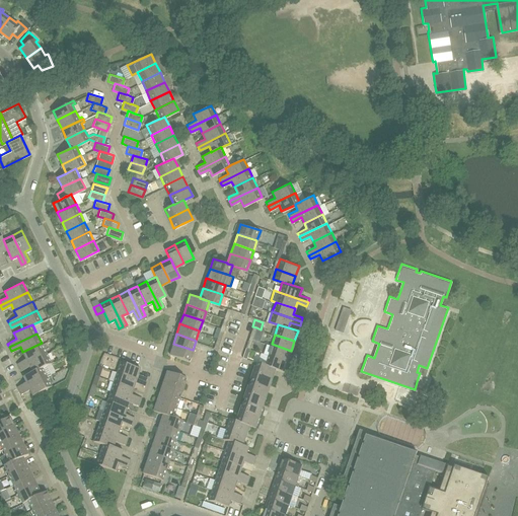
[(18,366),(46,352),(42,343),(22,352),(25,358),(16,362),(18,366)]
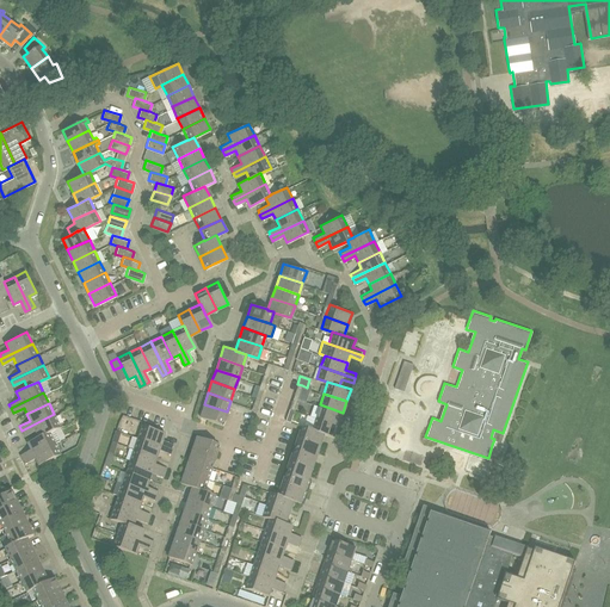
[(222,423),(227,412),(204,404),(199,416),(222,423)]
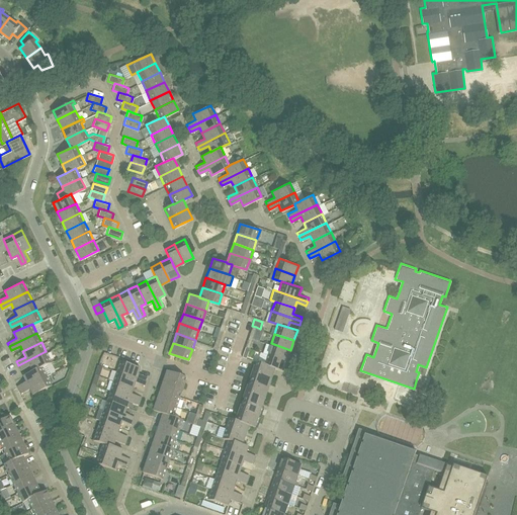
[(287,360),(290,350),(271,343),(267,353),(287,360)]
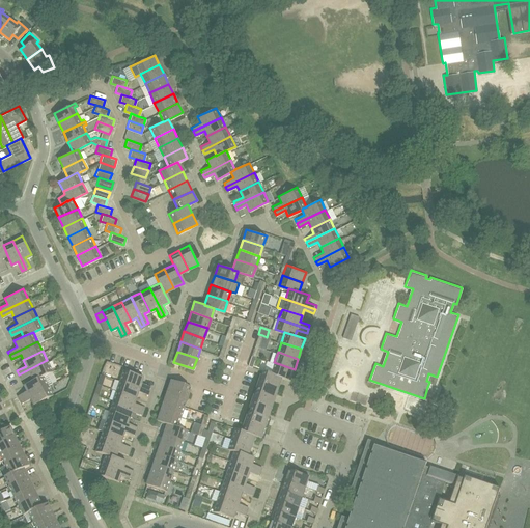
[(43,374),(52,370),(47,360),(19,374),(21,378),(30,373),(32,379),(43,374)]
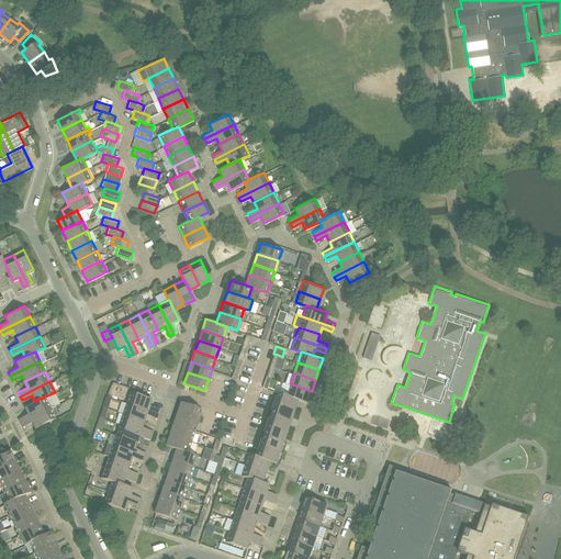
[(307,402),(312,391),(290,383),(287,394),(298,398),(307,402)]
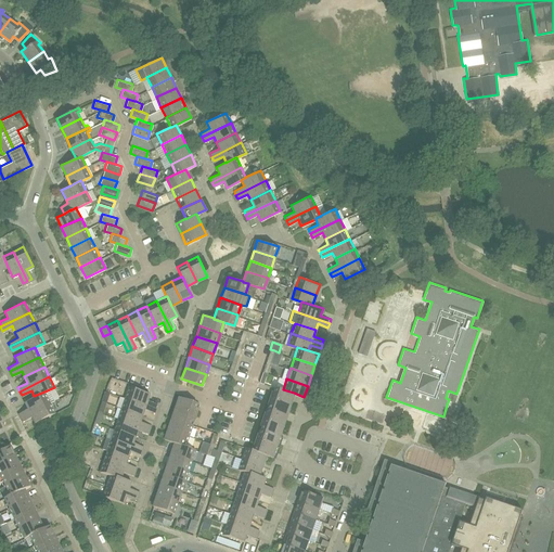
[(156,407),(156,405),(157,402),(147,399),(150,393),(129,385),(125,396),(151,405),(156,407)]
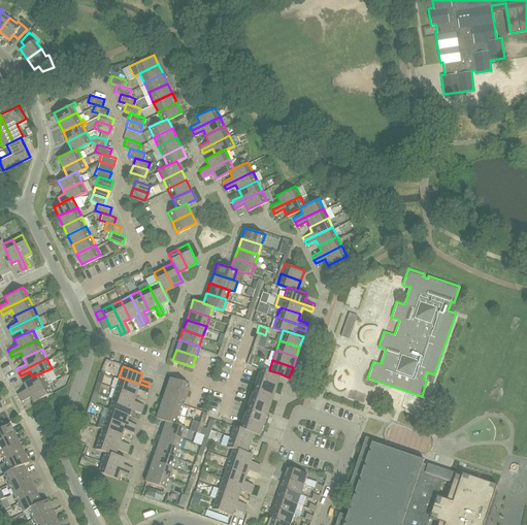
[(269,370),(260,366),(256,376),(276,384),(280,373),(269,370)]
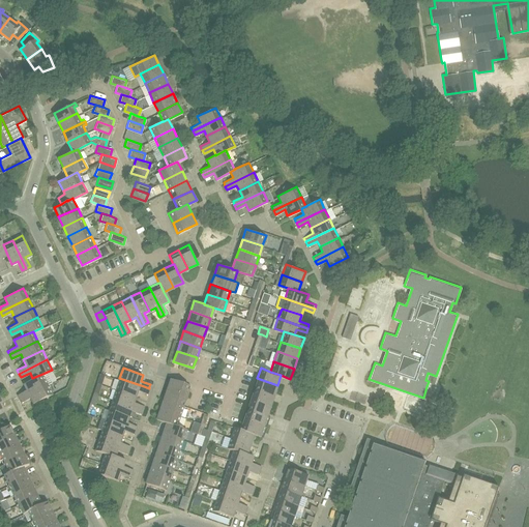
[(47,383),(42,374),(32,378),(23,383),(26,388),(17,393),(19,397),(47,383)]
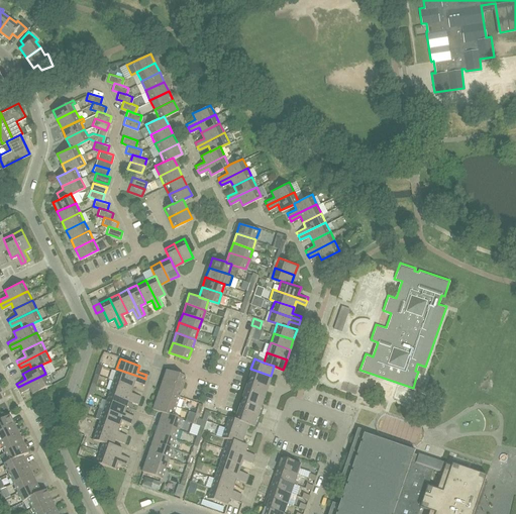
[(145,379),(140,377),(116,369),(113,379),(132,386),(134,380),(143,383),(145,379)]
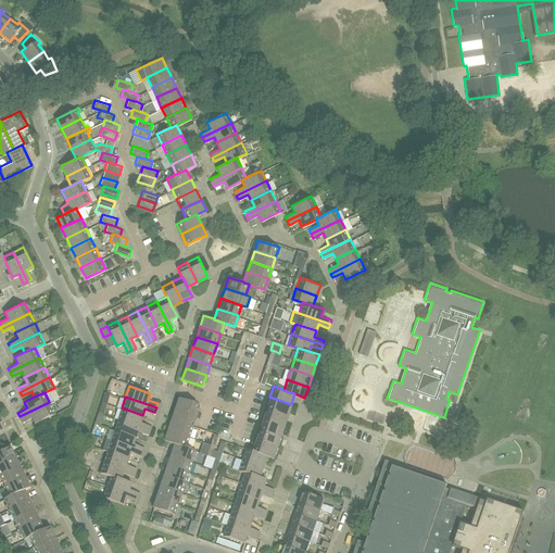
[(196,414),(199,405),(200,403),(178,397),(175,407),(196,414)]
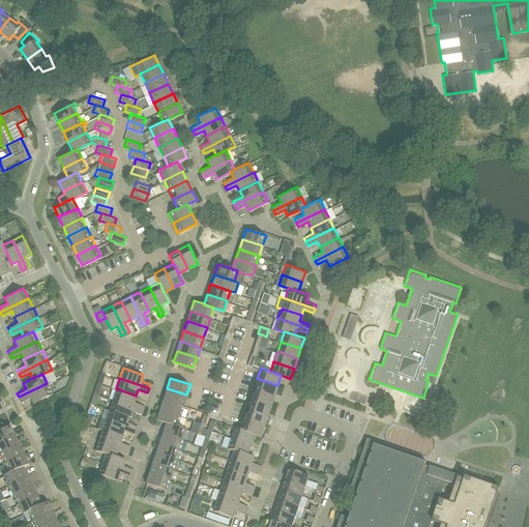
[(276,386),(277,385),(257,378),(254,388),(273,396),(276,386)]
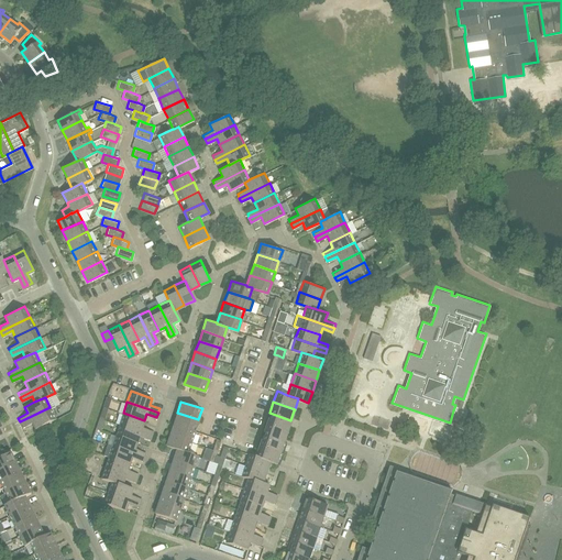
[(55,418),(52,410),(50,407),(20,421),(22,426),(32,421),(35,428),(55,418)]
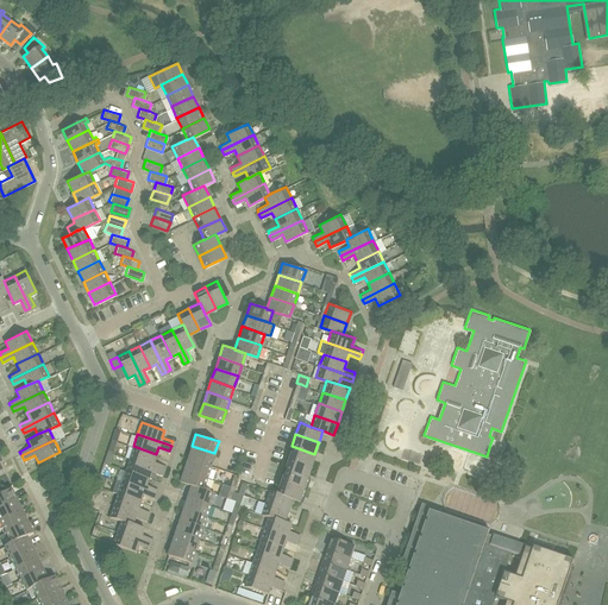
[(154,460),(156,454),(133,446),(130,458),(163,470),(165,465),(154,460)]
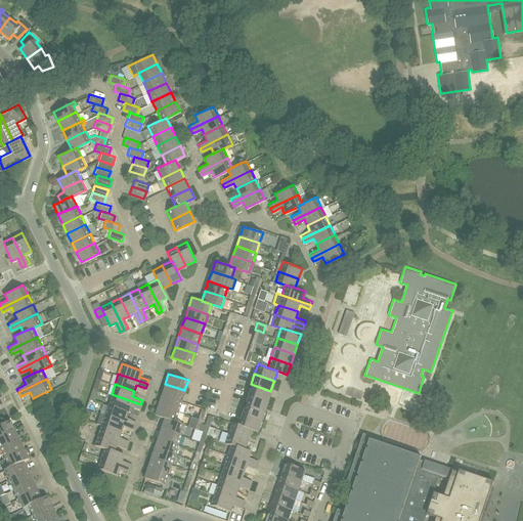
[(181,400),(184,390),(165,384),(162,393),(181,400)]
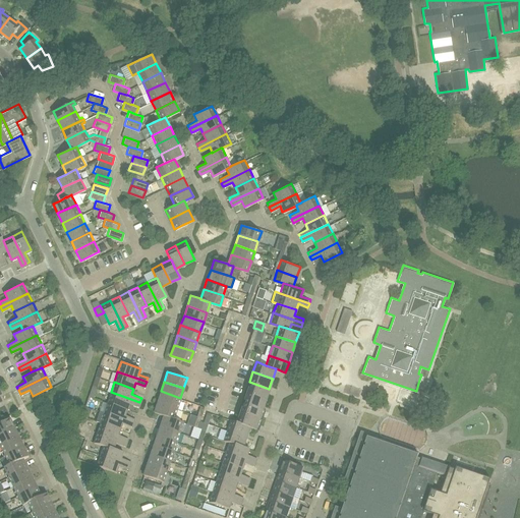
[(266,398),(269,389),(249,382),(246,392),(266,398)]
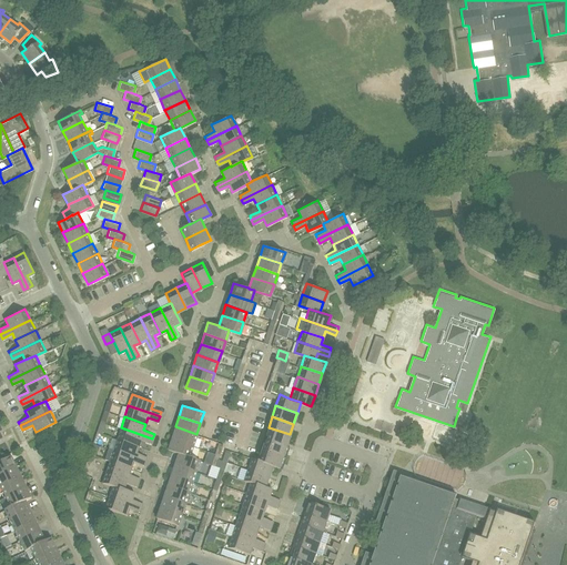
[(193,445),(196,434),(175,426),(171,437),(193,445)]
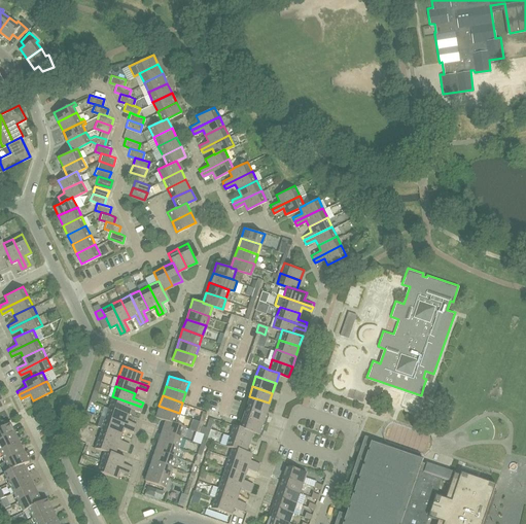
[(140,410),(141,407),(112,396),(108,406),(128,413),(130,407),(140,410)]
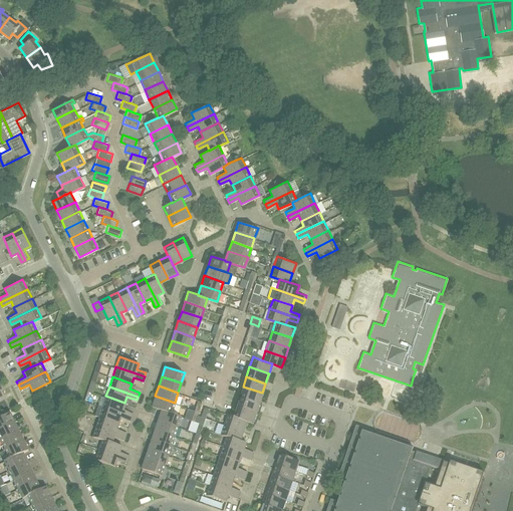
[(259,403),(262,393),(243,387),(239,396),(259,403)]
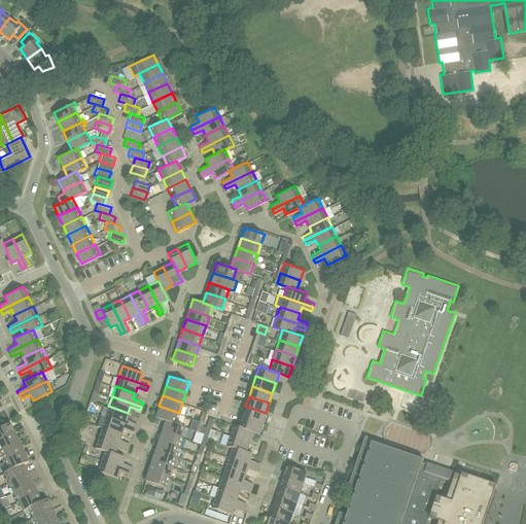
[(126,419),(128,413),(108,406),(105,416),(135,426),(136,422),(126,419)]
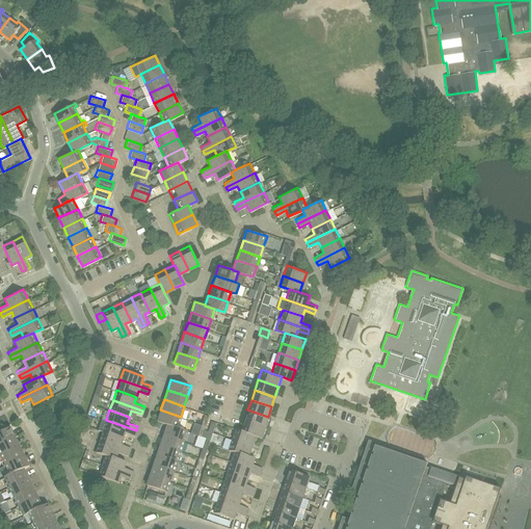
[(177,426),(181,417),(160,410),(157,420),(166,423),(177,426)]
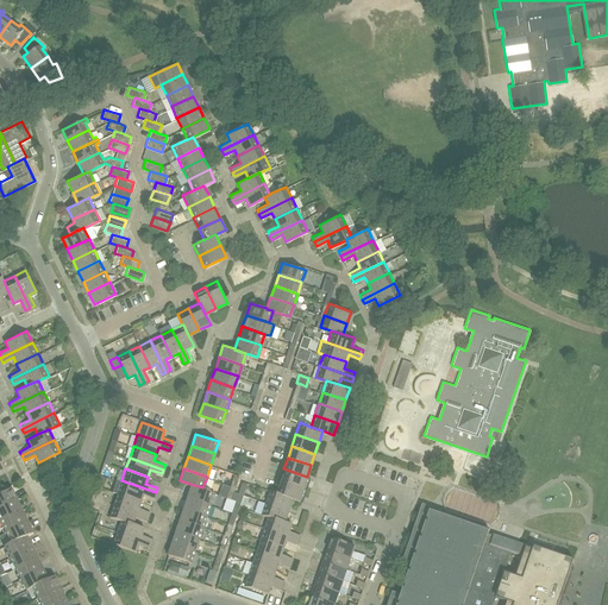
[(302,489),(307,477),(283,468),(280,480),(302,489)]
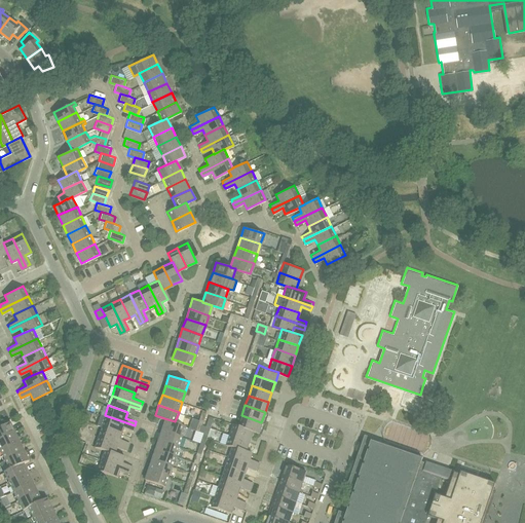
[(135,425),(105,415),(100,413),(97,423),(102,425),(121,432),(123,426),(133,430),(135,425)]
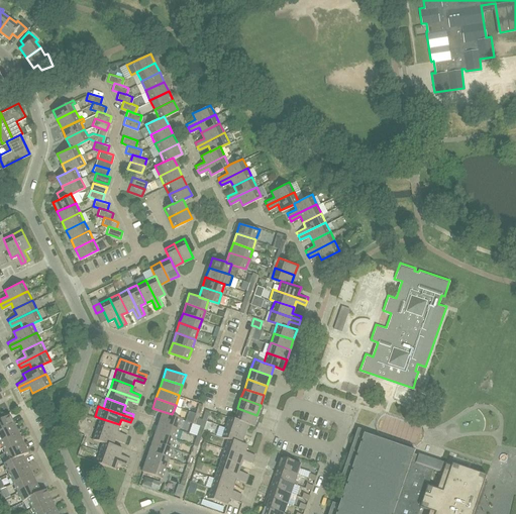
[(253,425),(256,415),(237,408),(234,418),(247,422),(247,423),(253,425)]
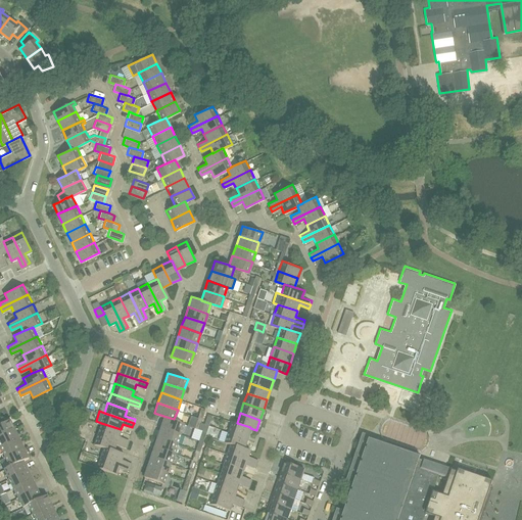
[(184,422),(174,419),(163,416),(160,426),(180,432),(184,422)]
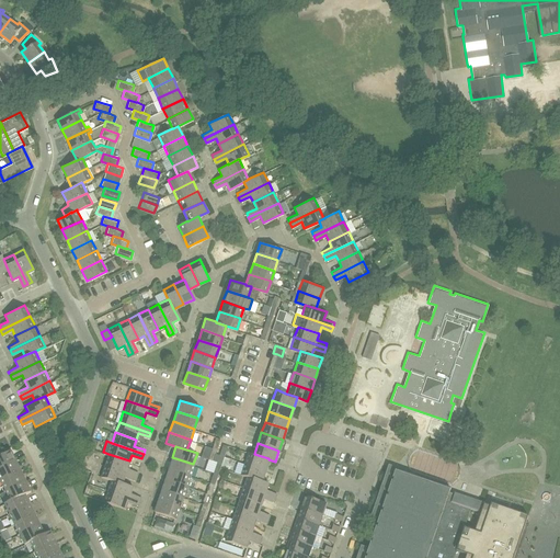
[(0,467),(15,459),(10,448),(0,454),(0,467)]
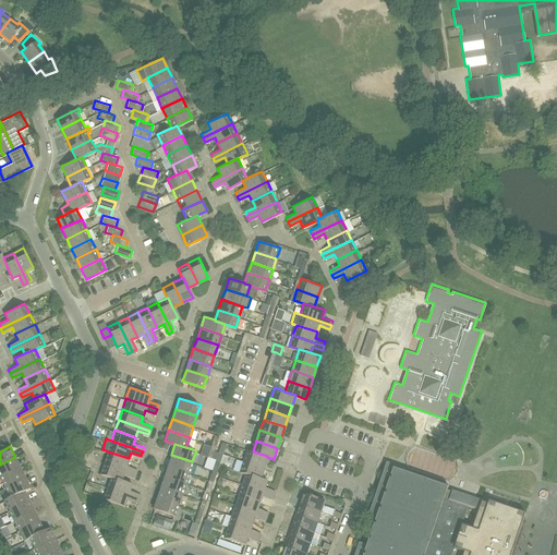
[(267,456),(253,451),(246,449),(243,460),(264,467),(267,457),(267,456)]
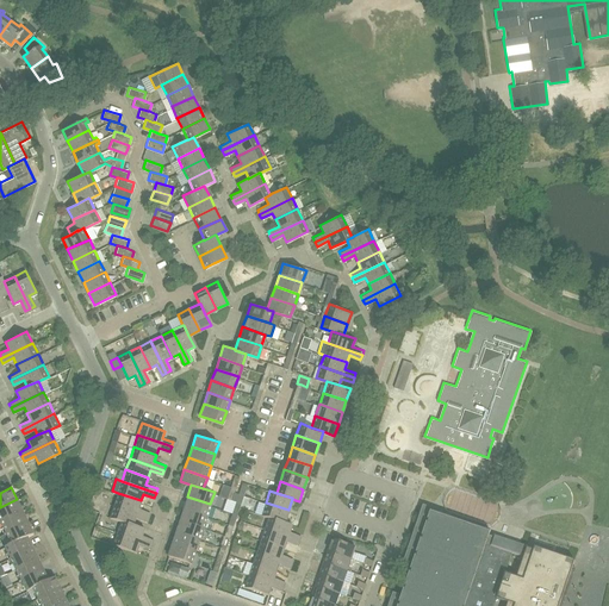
[(138,507),(141,500),(118,493),(113,504),(148,516),(149,511),(138,507)]
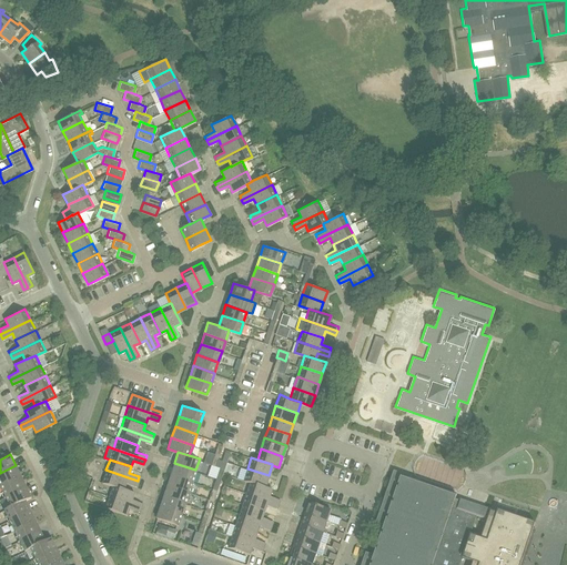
[(192,481),(195,470),(174,463),(171,473),(192,481)]
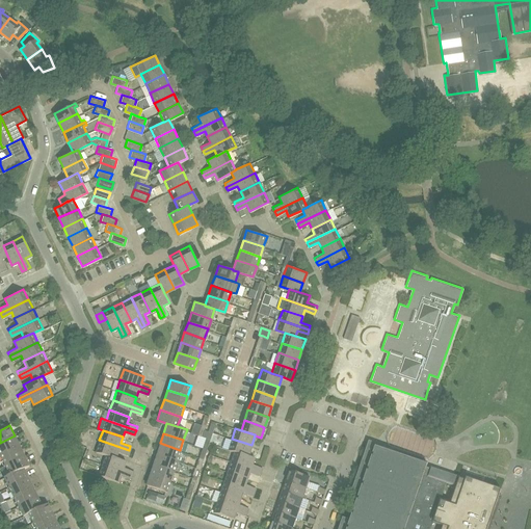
[(0,454),(19,445),(15,435),(0,443),(0,454)]
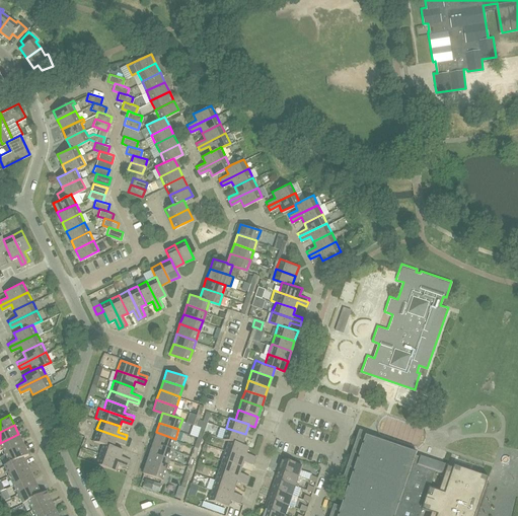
[(242,444),(245,434),(226,428),(222,438),(228,440),(228,439),(242,444)]
